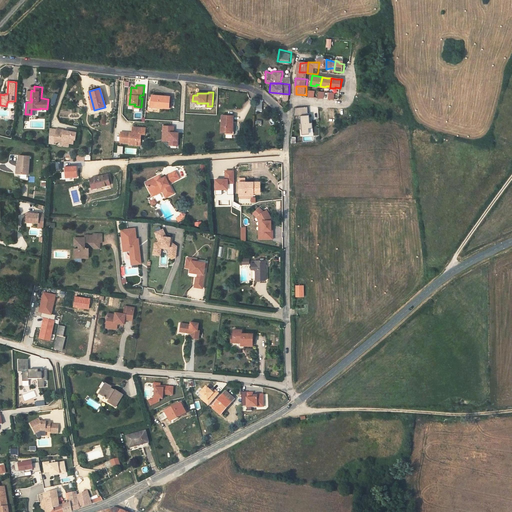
[(153,94),(153,106),(170,107),(170,95),(153,94)]
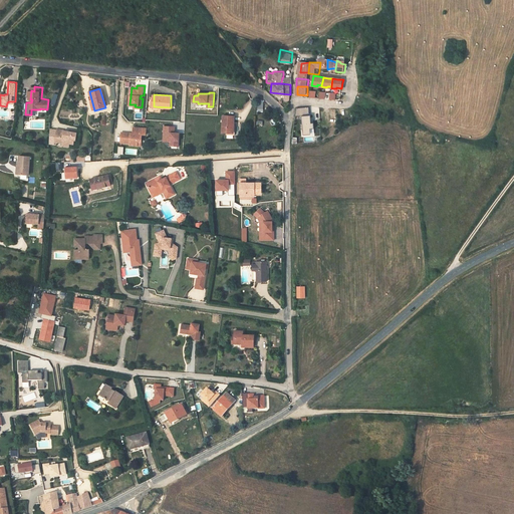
[(296,108),(295,116),(302,115),(310,115),(309,107),(303,107),(296,108)]
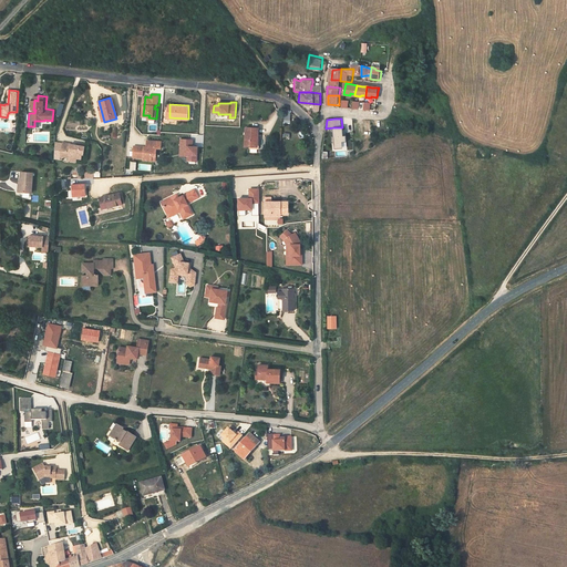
[(259,137),(259,127),(247,127),(247,145),(258,146),(258,137),(259,137)]
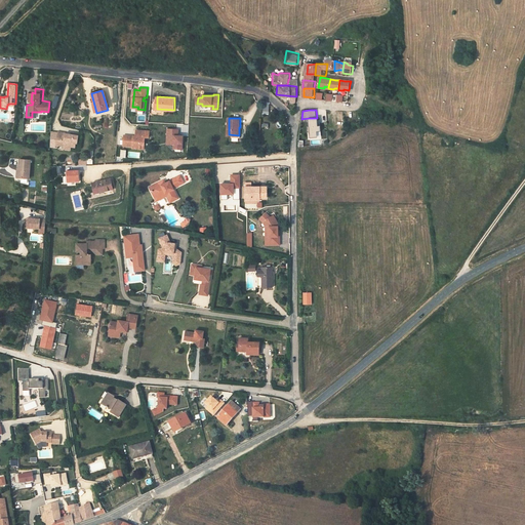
[(317,118),(309,118),(309,126),(308,126),(308,132),(310,132),(310,137),(317,137),(316,132),(321,132),(320,123),(317,123),(317,120),(318,120),(318,118),(317,118)]
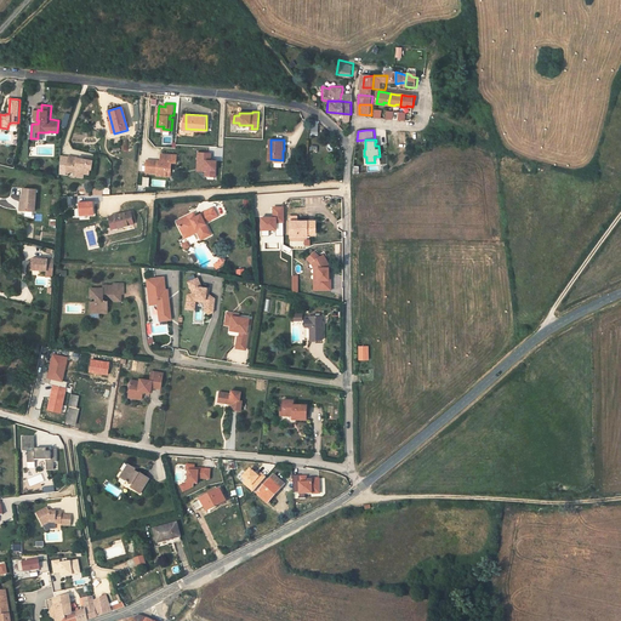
[(209,151),(198,151),(197,167),(209,169),(209,175),(215,175),(216,159),(211,159),(209,159),(209,151)]
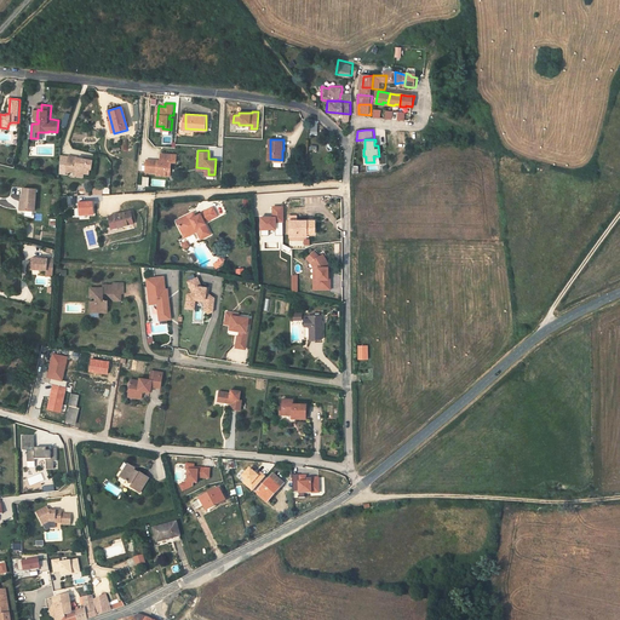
[(147,158),(147,170),(158,171),(158,173),(166,174),(166,168),(171,170),(172,161),(177,161),(177,154),(161,151),(161,159),(161,161),(159,161),(159,159),(147,158)]
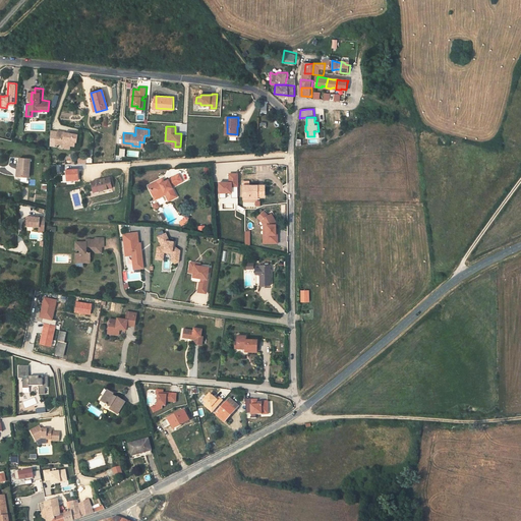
[(64,132),(57,131),(56,146),(58,146),(60,145),(64,145),(64,148),(70,148),(70,146),(74,146),(75,141),(76,141),(77,134),(64,132)]
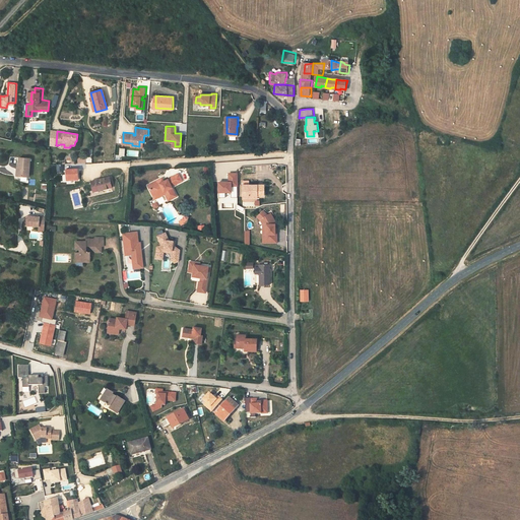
[(28,187),(28,169),(18,169),(18,178),(15,177),(15,187),(28,187)]
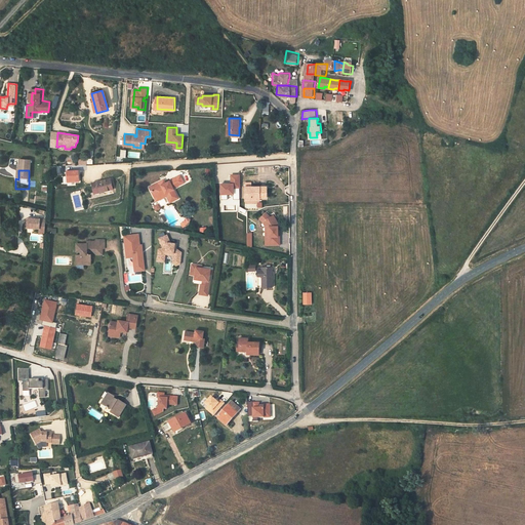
[(165,193),(171,202),(179,197),(174,187),(184,182),(179,175),(161,185),(159,183),(150,187),(154,193),(155,192),(158,197),(165,193)]
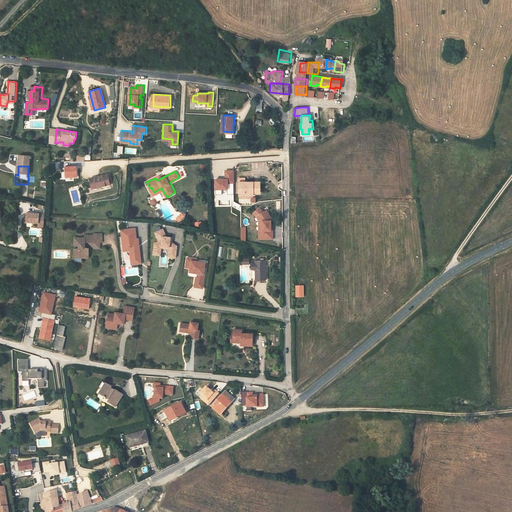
[(233,194),(233,171),(225,171),(225,179),(215,179),(215,195),(221,194),(221,189),(227,189),(227,194),(233,194)]
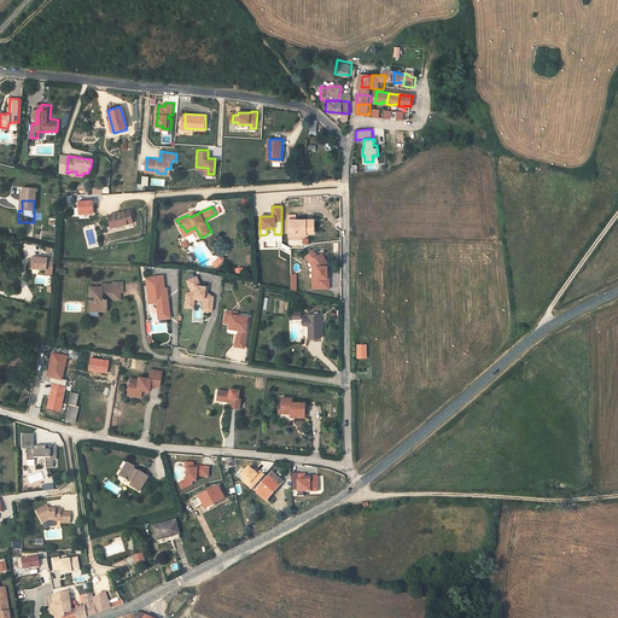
[(134,222),(130,210),(109,215),(111,227),(134,222)]
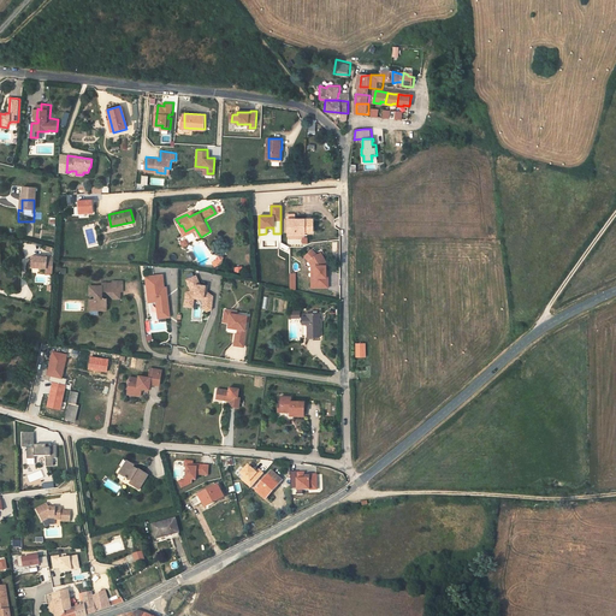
[(296,220),(289,220),(289,235),(297,235),(297,234),(314,234),(314,220),(296,220)]
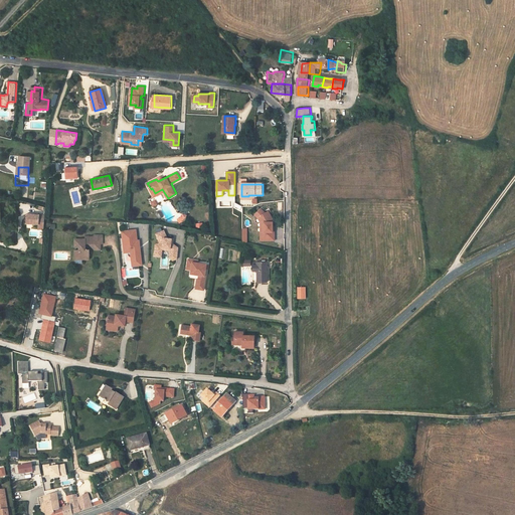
[(261,241),(275,241),(275,232),(274,232),(274,219),(270,212),(266,213),(262,209),(258,213),(262,216),(265,222),(263,232),(261,232),(261,241)]
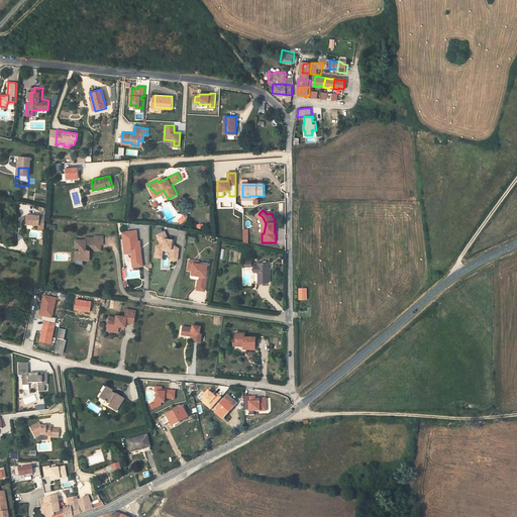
[(185,224),(188,215),(182,213),(179,222),(185,224)]
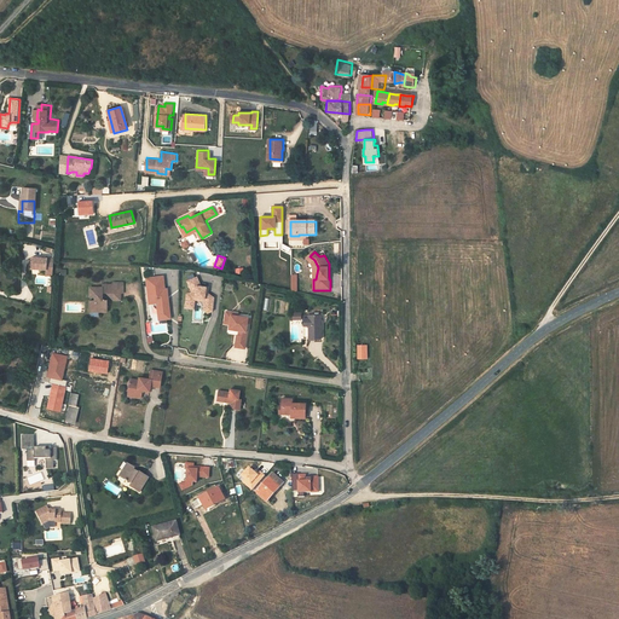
[(55,267),(56,258),(34,256),(34,261),(33,268),(48,270),(48,267),(55,267)]
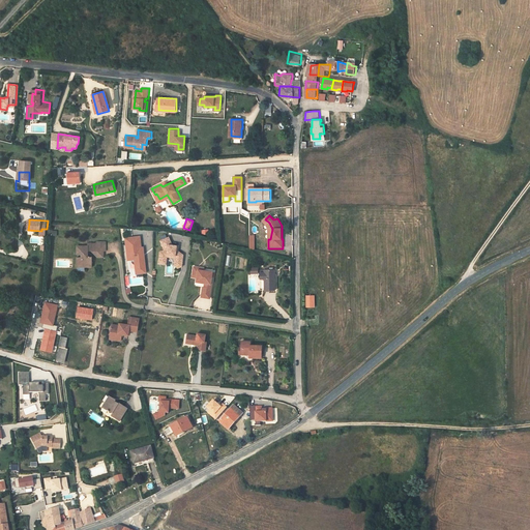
[(265,219),(263,222),(266,225),(268,229),(268,239),(270,239),(272,229),(269,223),(265,219)]
